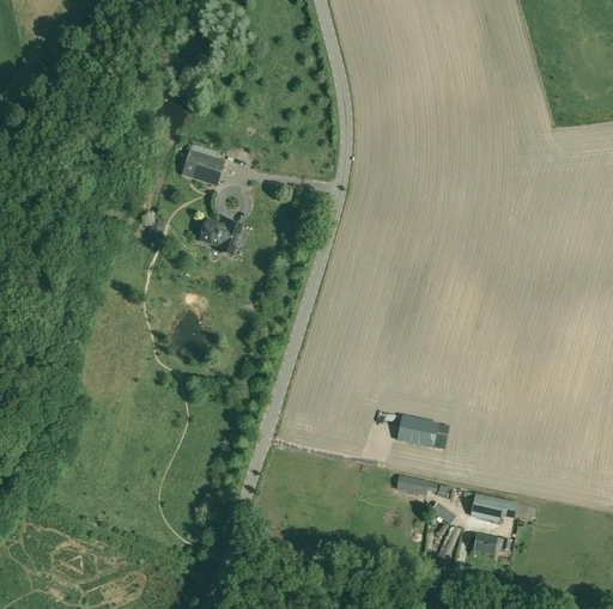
[(190,148),(182,172),(217,184),(225,159),(190,148)]
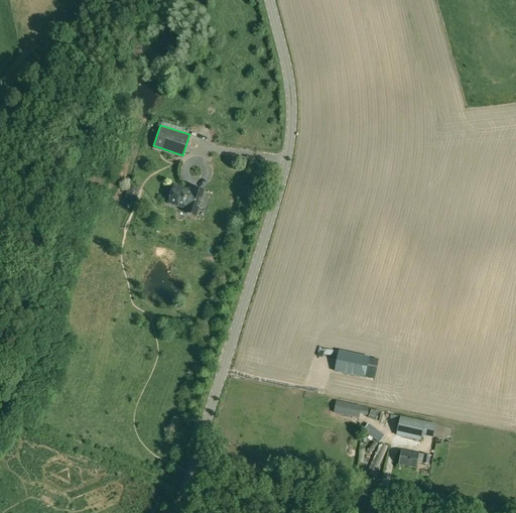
[(196,170),(199,164),(191,160),(188,167),(196,170)]
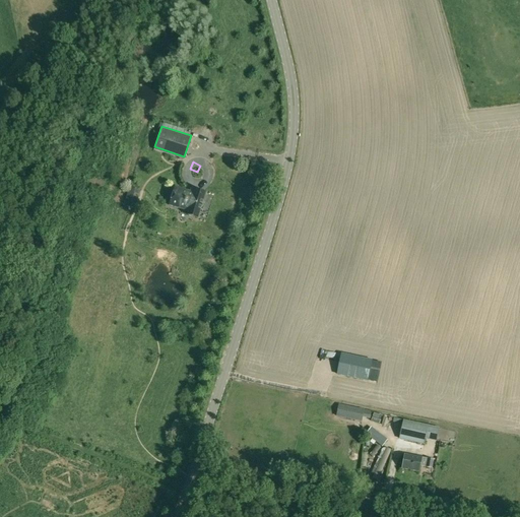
[(195,187),(194,191),(175,185),(170,202),(181,206),(189,208),(188,212),(198,215),(205,190),(195,187)]
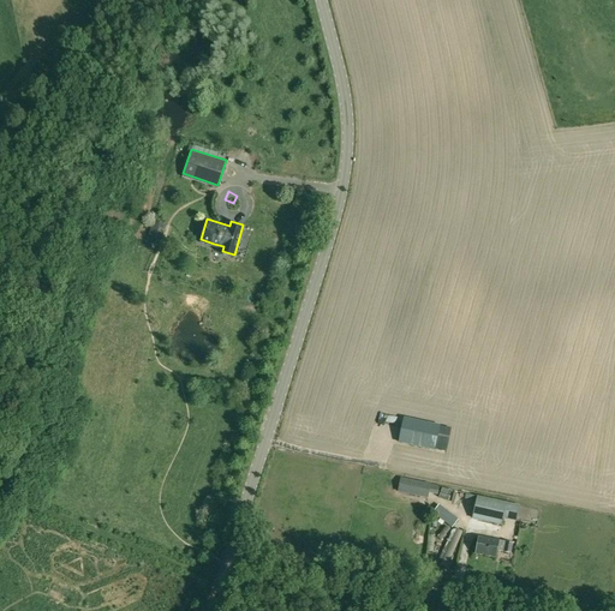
[(148,239),(159,243),(165,226),(153,222),(148,239)]
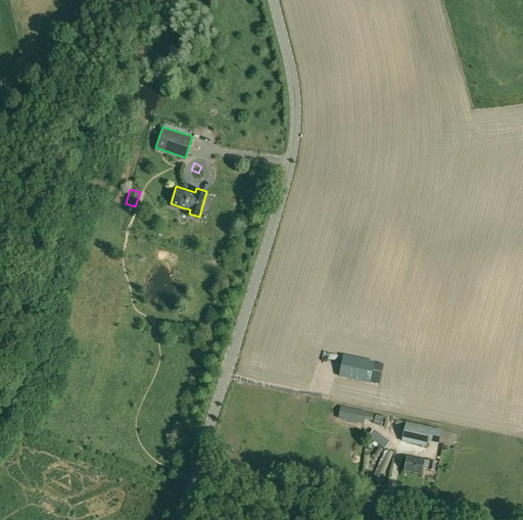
[(370,380),(374,361),(374,359),(343,352),(338,374),(370,380)]
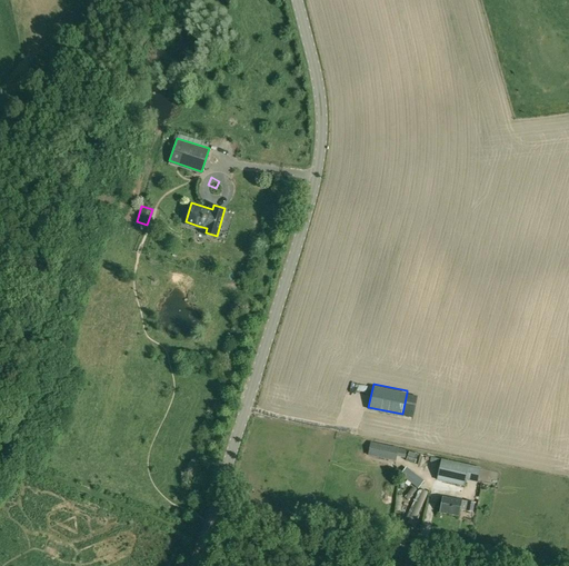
[(418,395),(407,393),(402,414),(413,417),(418,395)]
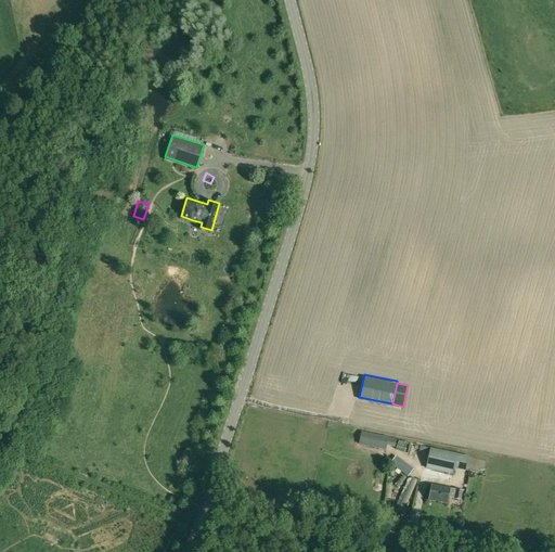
[(361,428),(359,441),(386,447),(387,443),(395,444),(395,441),(396,437),(396,436),(361,428)]
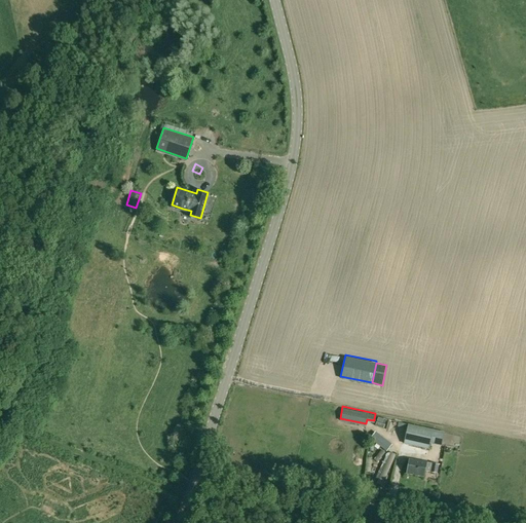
[(428,446),(433,430),(408,423),(404,441),(428,446)]
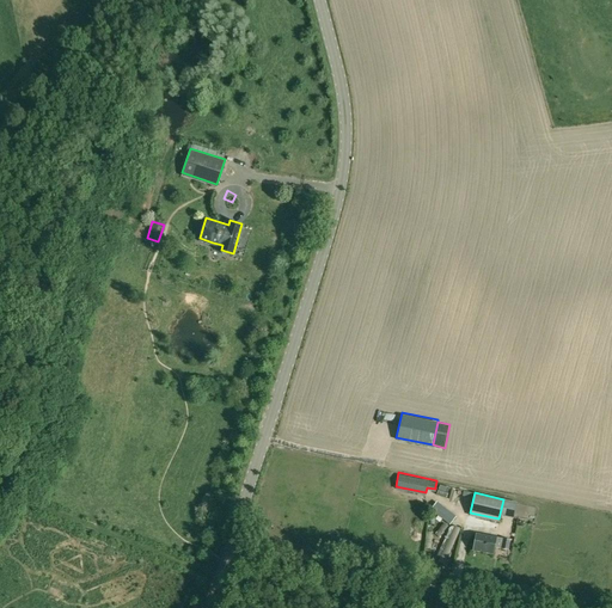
[(450,522),(456,515),(436,499),(429,509),(435,514),(436,513),(438,514),(435,516),(439,520),(441,516),(450,522)]
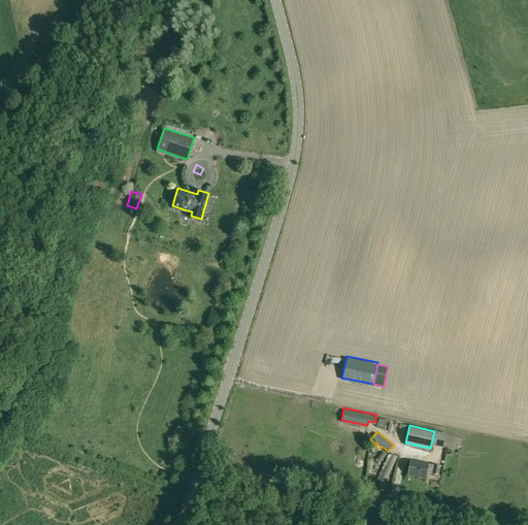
[(375,459),(378,462),(386,453),(383,450),(375,459)]
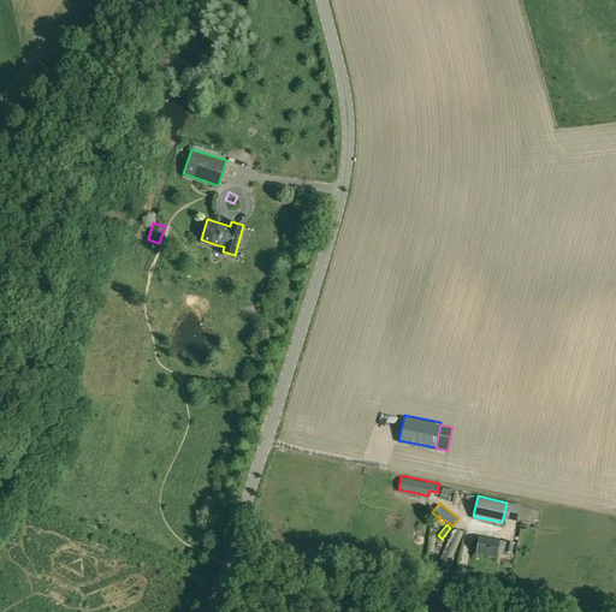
[(442,560),(448,563),(462,532),(456,529),(450,540),(449,539),(439,558),(443,559),(442,560)]
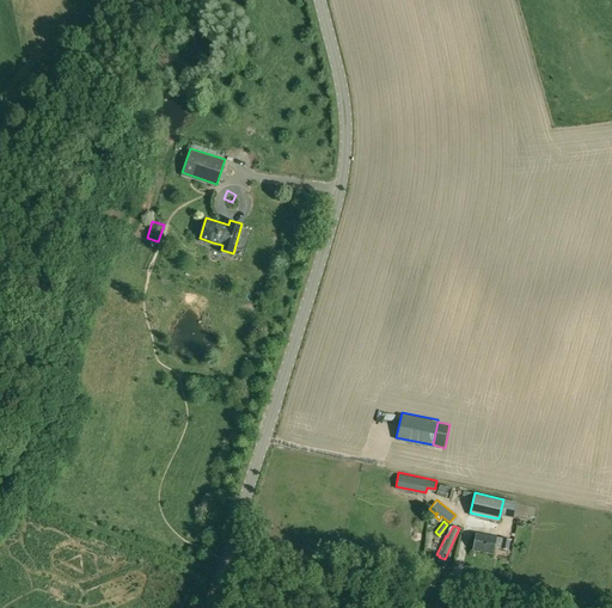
[(473,548),(493,552),(494,545),(508,547),(510,538),(477,532),(473,548)]
